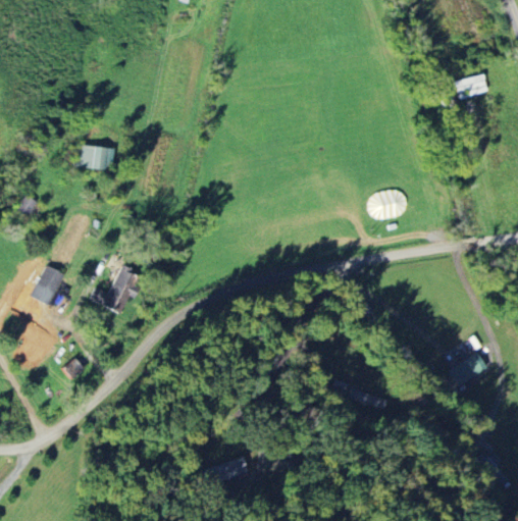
[(75,166),(112,170),(114,148),(98,146),(79,144),(75,166)]
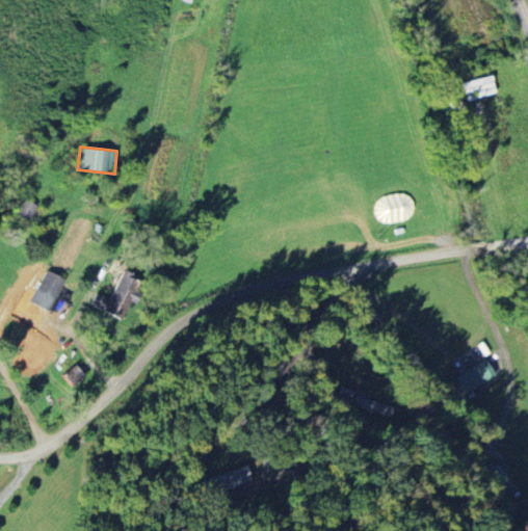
[(20,215),(28,220),(37,206),(30,201),(20,215)]
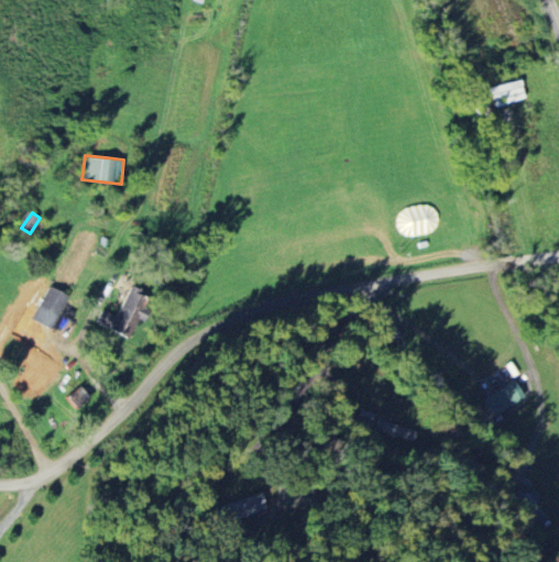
[(68,294),(48,286),(35,321),(55,329),(68,294)]
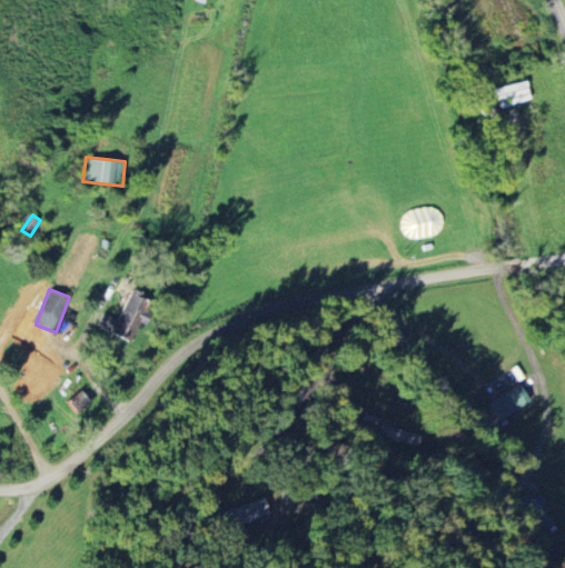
[(135,341),(147,312),(128,305),(121,320),(105,314),(99,327),(135,341)]
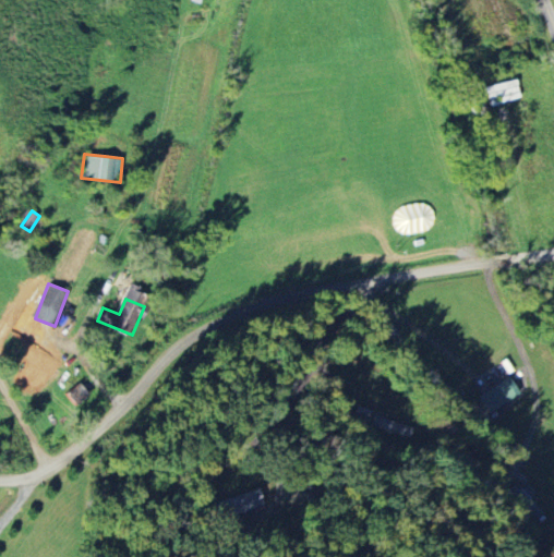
[(521,391),(510,375),(481,396),(492,412),(521,391)]
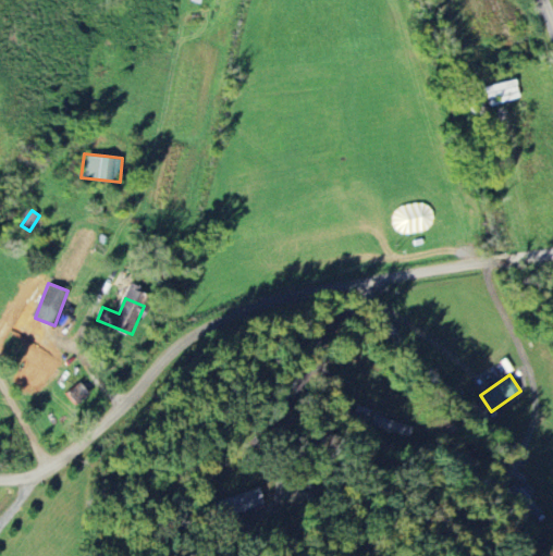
[(88,397),(81,382),(69,390),(76,404),(88,397)]
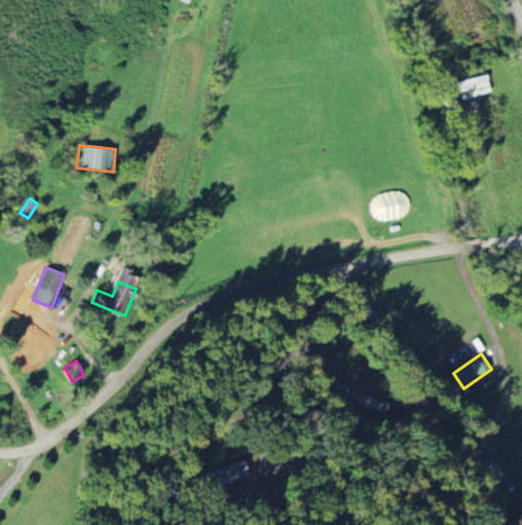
[(335,394),(348,398),(351,386),(338,382),(335,394)]
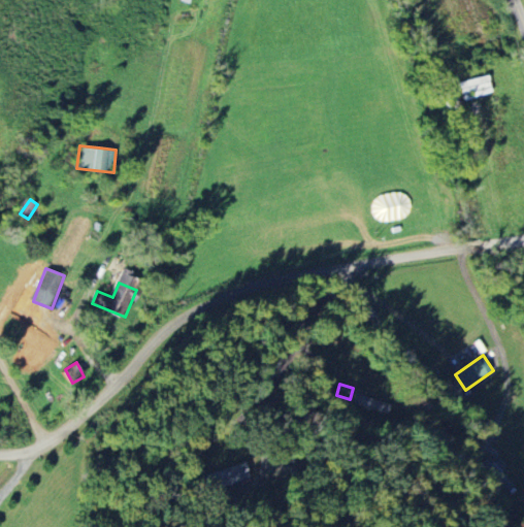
[(354,400),(390,414),(394,404),(358,391),(354,400)]
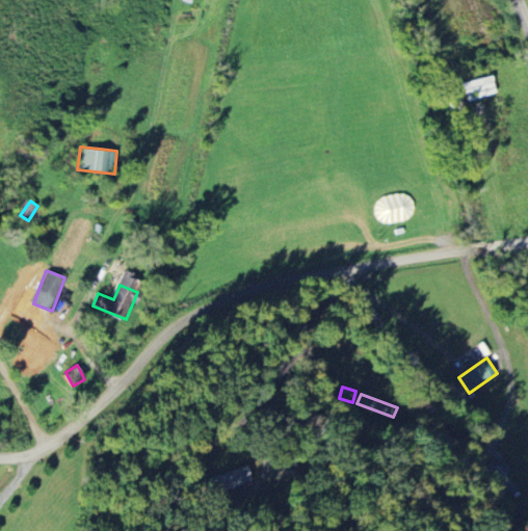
[(513,470),(503,458),(491,470),(513,494),(521,487),(508,474),(513,470)]
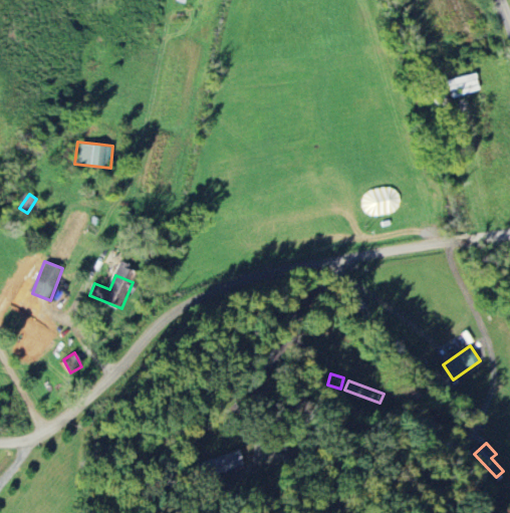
[(200,462),(205,478),(245,466),(240,449),(200,462)]
